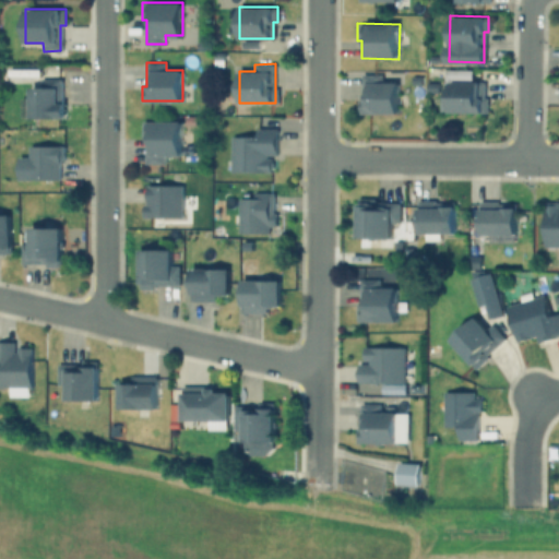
[(357,114),(357,99),(360,100),(361,74),(383,75),(383,83),(399,83),(397,115),(357,114)]
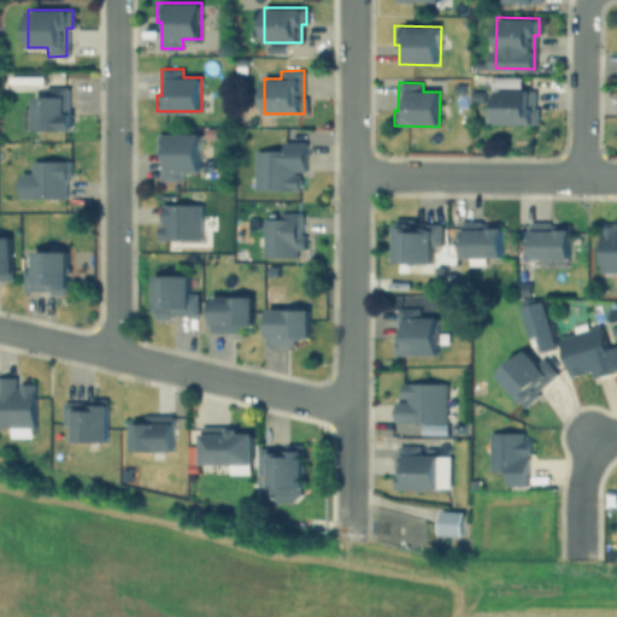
[(34,95),(47,95),(46,88),(68,88),(68,115),(72,115),(72,129),(34,129),(34,95)]
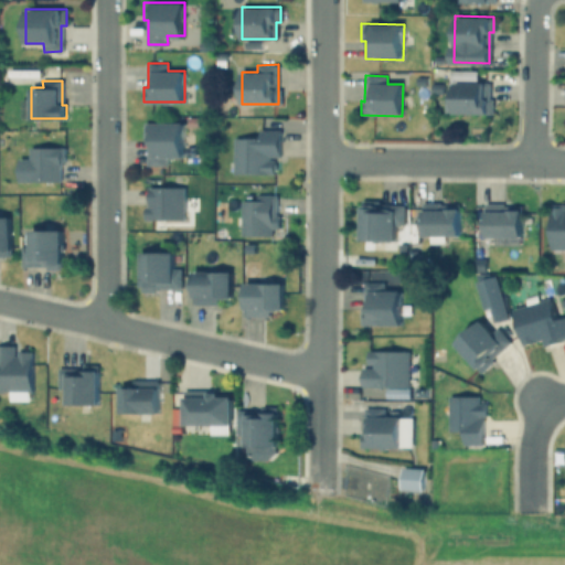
[(454,81),(488,82),(488,98),(491,98),(491,114),(452,113),(454,81)]
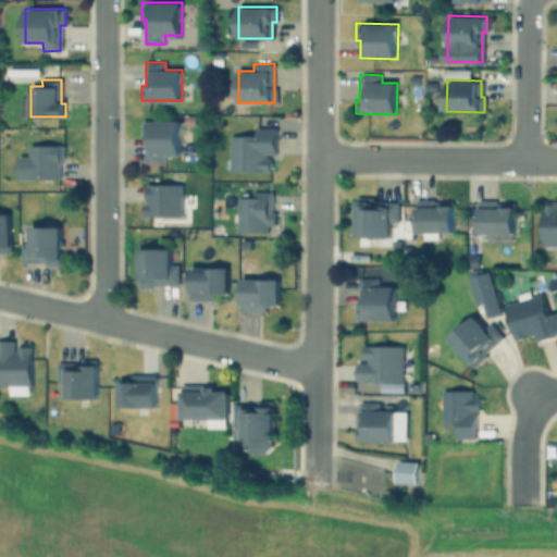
[(145,161),(145,137),(143,137),(143,121),(182,121),(182,153),(164,153),(164,161),(145,161)]
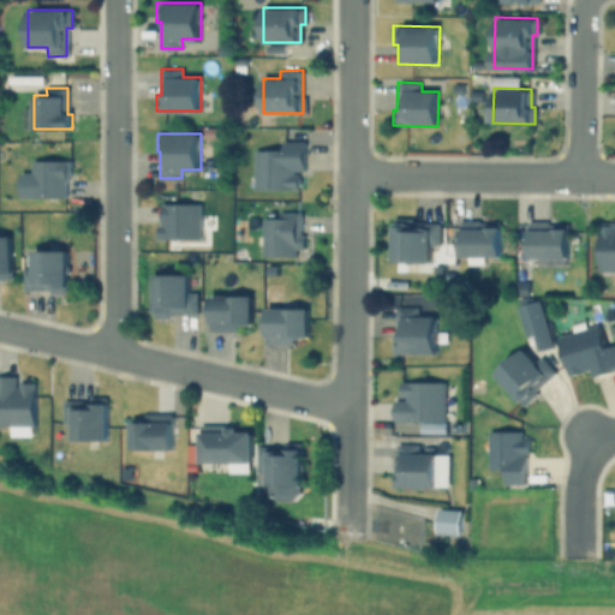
[(281,149),(281,142),(304,142),(304,169),(298,169),(298,189),(254,189),(254,149),(281,149)]
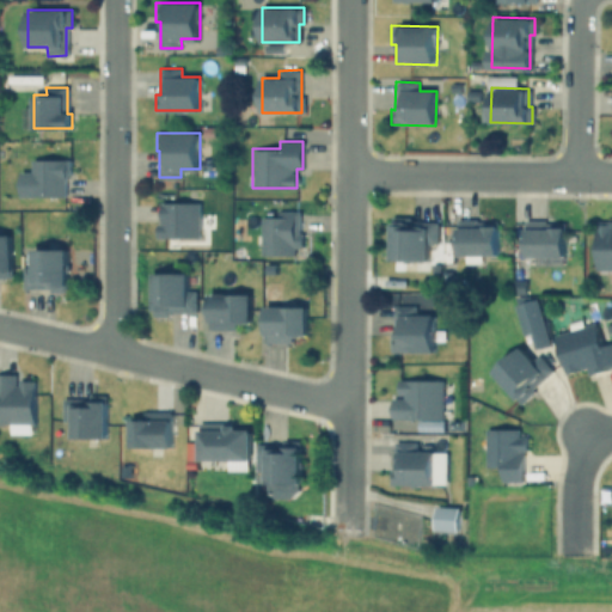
[(31,171),(31,159),(68,159),(68,178),(65,178),(65,195),(20,195),(20,171),(31,171)]
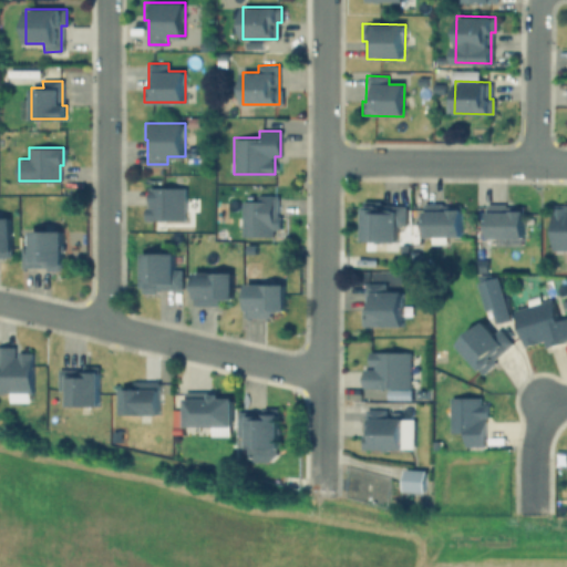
[(146,219),(146,208),(150,208),(148,187),(184,186),(184,219),(146,219)]
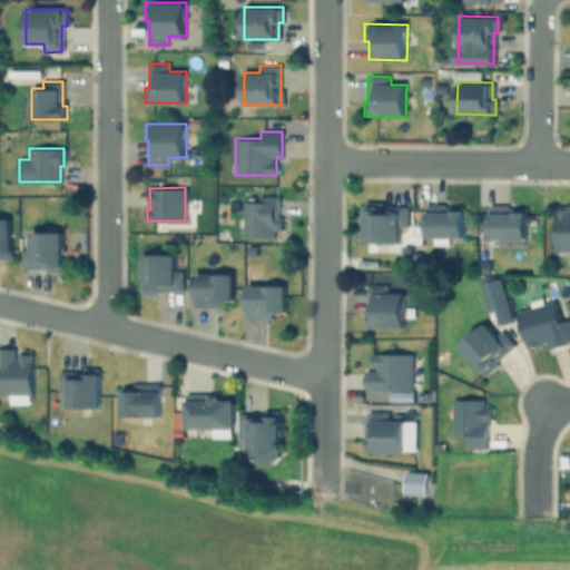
[(282,229),(273,229),(273,237),(243,237),(243,202),(259,202),(259,197),(277,197),(277,217),(281,217),(282,229)]
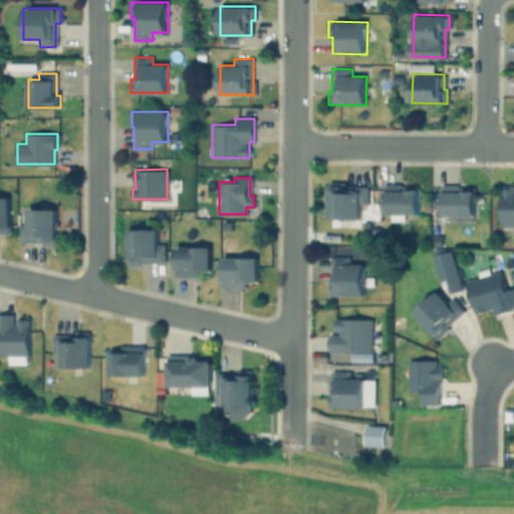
[(359,203),(359,219),(329,219),(329,182),(344,182),(344,186),(367,186),(367,203),(359,203)]
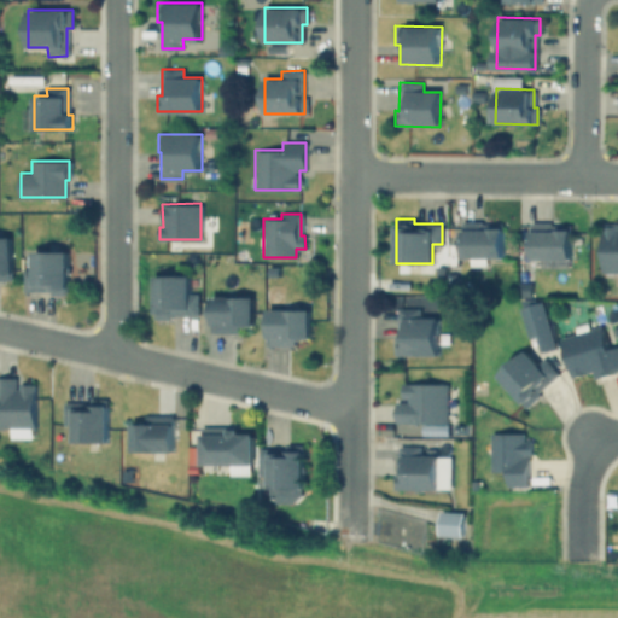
[(461,221),(483,221),(483,225),(502,225),(502,257),(461,257),(461,221)]
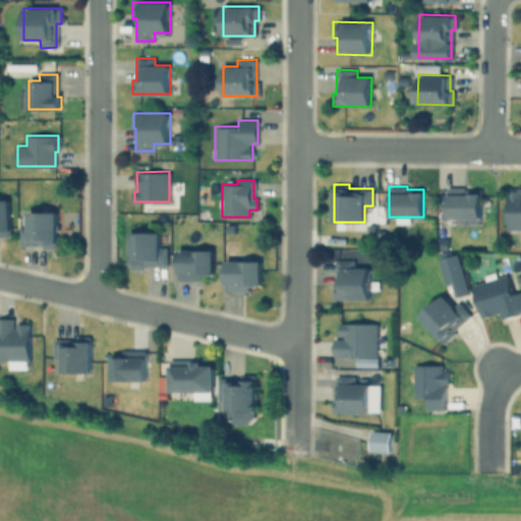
[(447,187),(462,187),(462,189),(481,189),(481,217),(447,217),(447,187)]
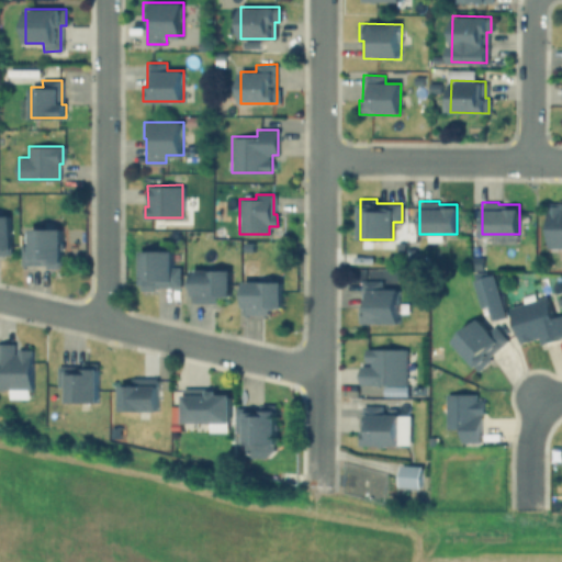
[(547,202),(561,202),(561,247),(547,247),(547,202)]
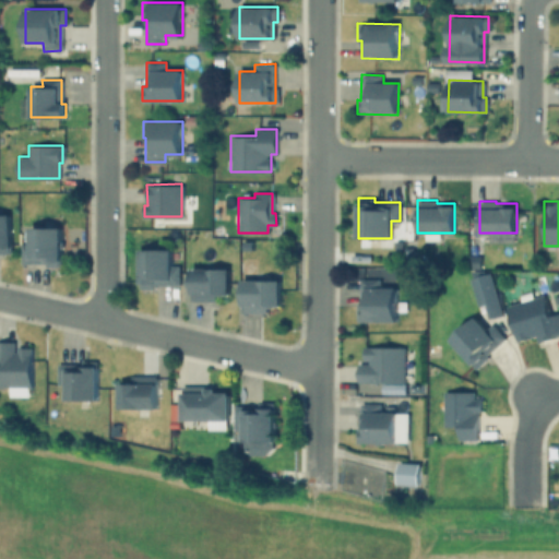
[(0,215),(10,215),(10,253),(0,253),(0,215)]
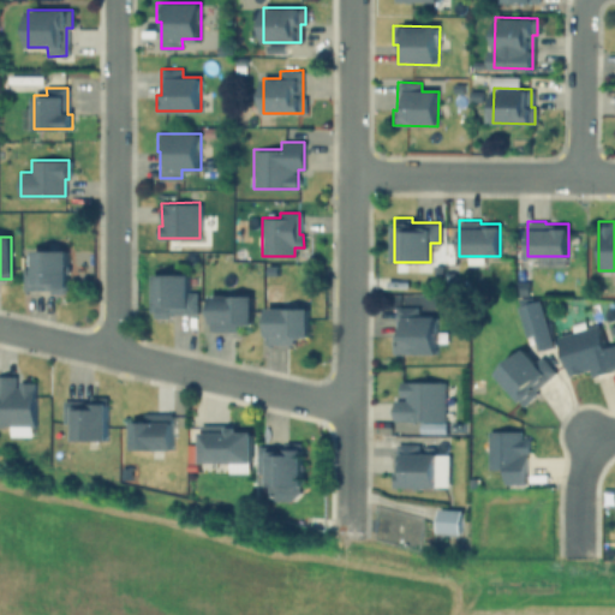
[(33,251),(67,251),(67,293),(52,294),(52,290),(27,290),(25,268),(33,268),(33,251)]
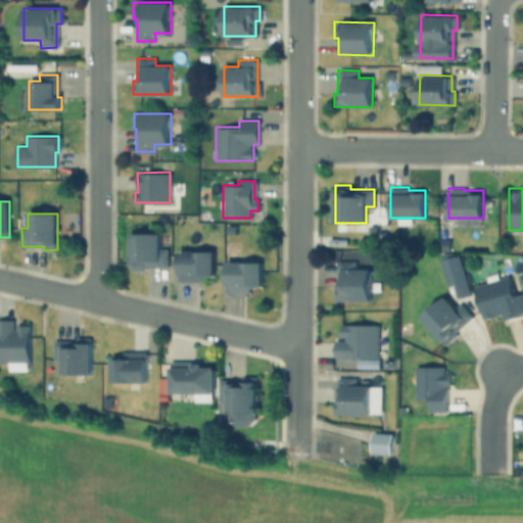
[(132,233),(160,233),(160,249),(167,249),(167,267),(145,267),(145,270),(132,270),(132,233)]
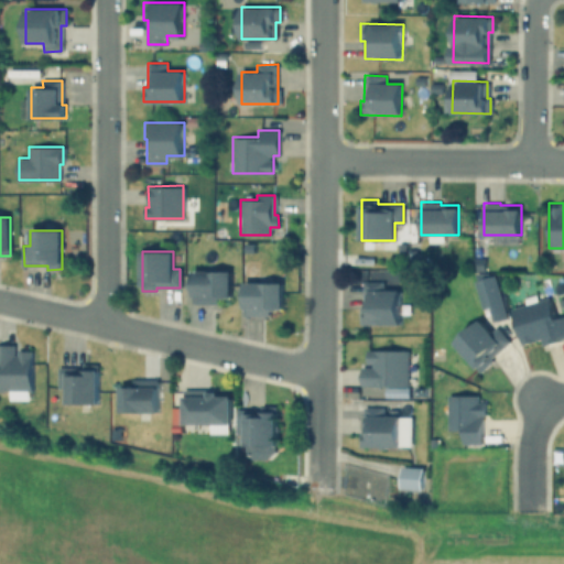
[(474,258),(485,258),(484,269),(473,269),(474,258)]
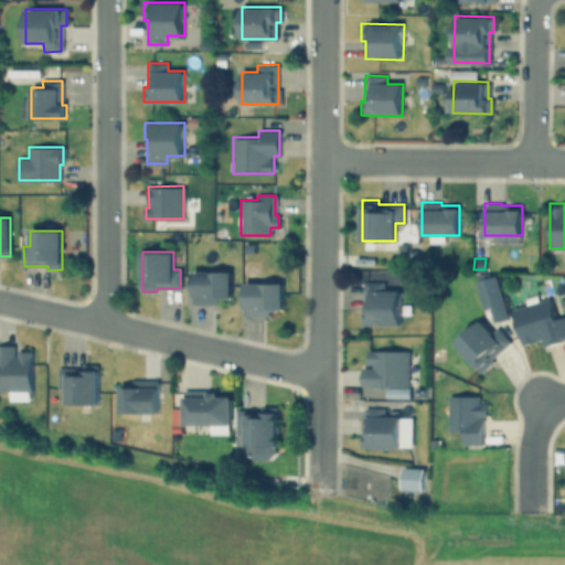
[(193,270),(232,270),(232,298),(220,298),(220,305),(193,305),(193,270)]
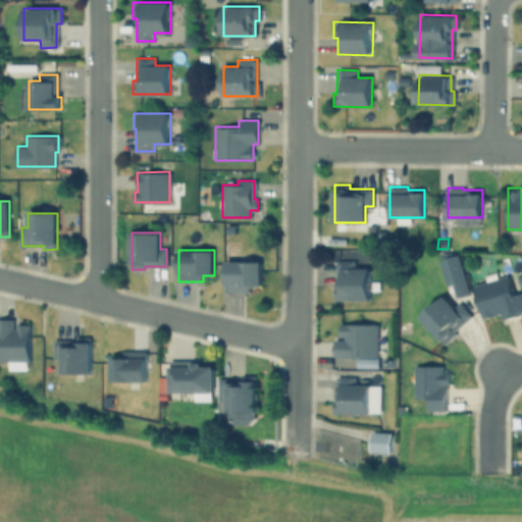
[(456,254),(468,294),(458,297),(454,283),(448,284),(438,259),(456,254)]
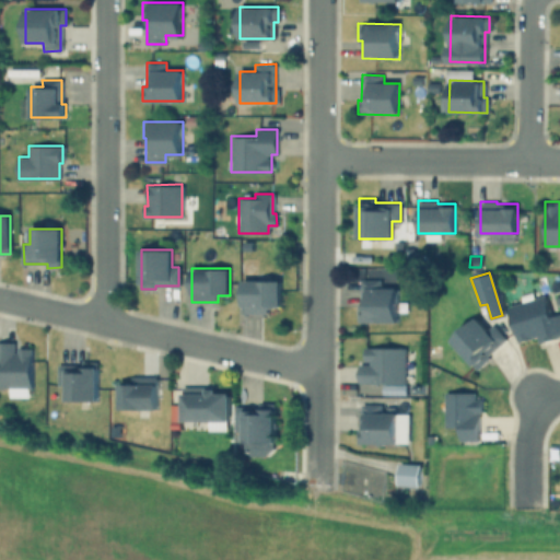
[(243,279),(280,279),(280,306),(268,306),(268,313),(243,313),(243,279)]
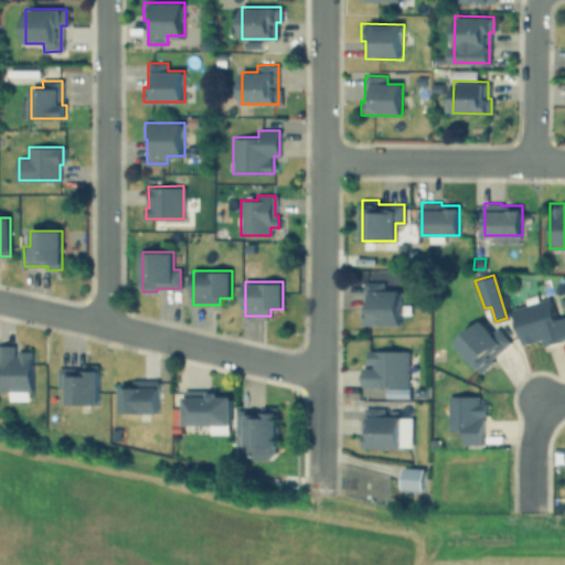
[(360,326),(360,307),(363,307),(363,283),(386,283),(386,290),(402,290),(401,326),(360,326)]
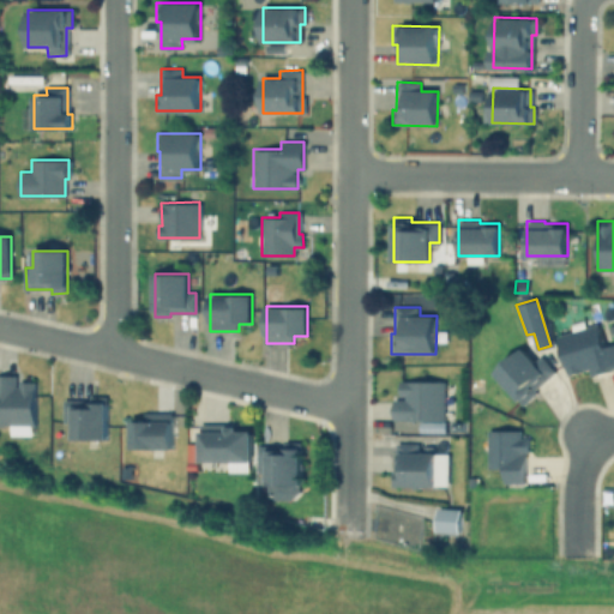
[(589,367),(569,373),(557,335),(597,323),(605,345),(613,342),(613,366),(591,374),(589,367)]
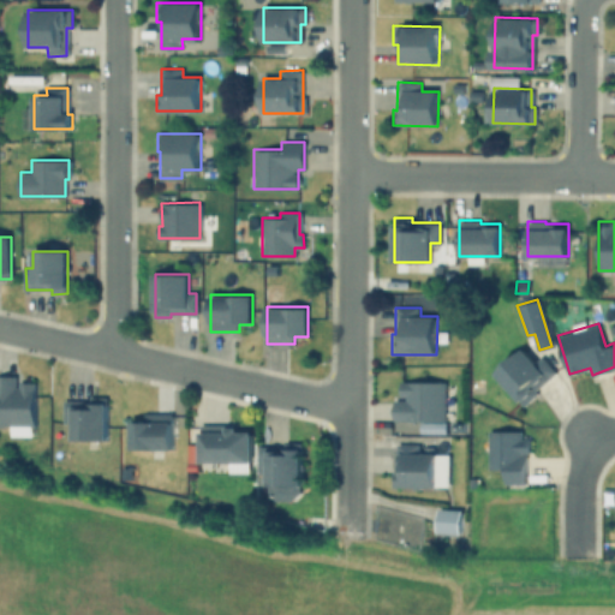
[(496,374),(525,350),(535,362),(541,356),(555,374),(521,402),(496,374)]
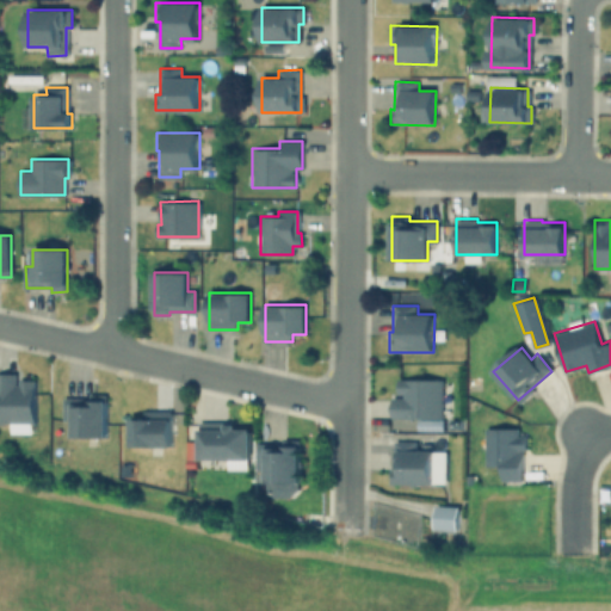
[(0,374),(13,374),(14,380),(34,380),(35,421),(0,421),(0,374)]
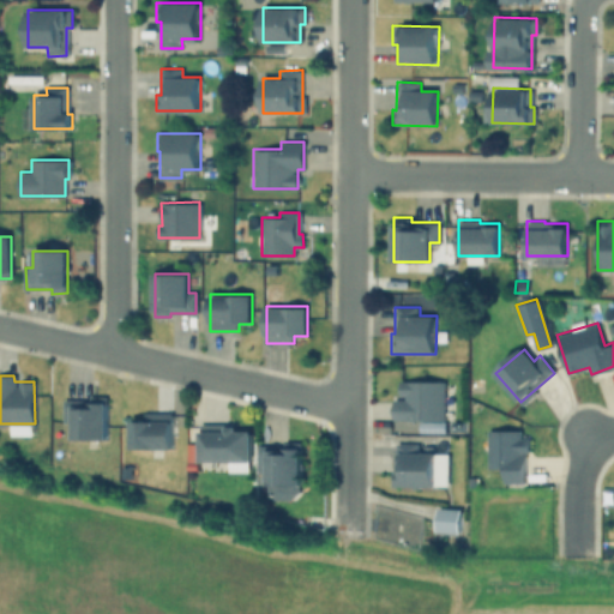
[(399,380),(443,380),(443,420),(393,420),(393,399),(403,399),(404,395),(399,395),(399,380)]
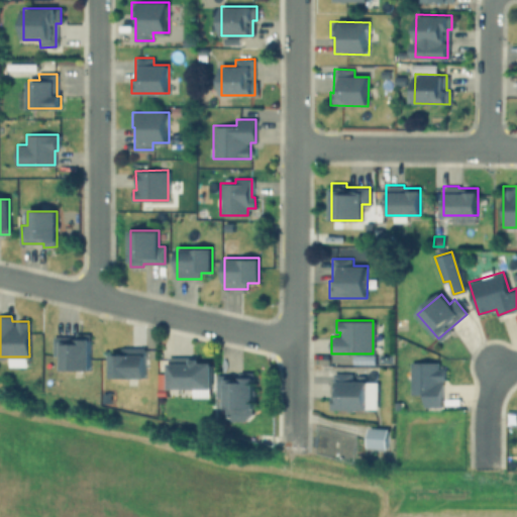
[(61,355),(54,355),(53,336),(75,336),(75,333),(88,333),(89,368),(61,369),(61,355)]
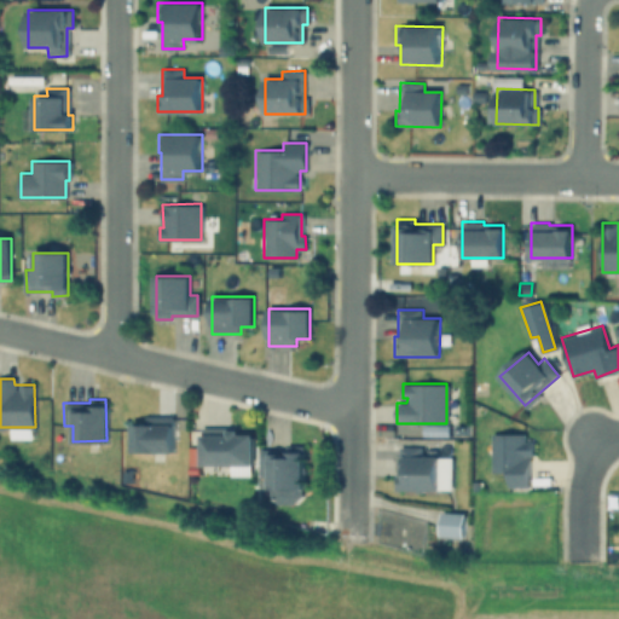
[(131,423),(146,423),(146,415),(173,415),(173,451),(132,451),(131,423)]
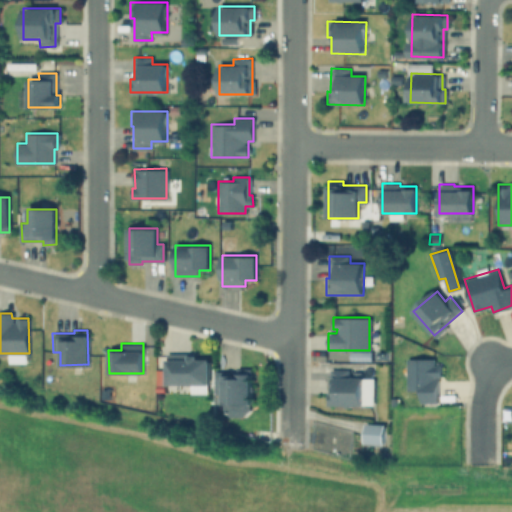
[(166,354),(188,353),(188,355),(198,355),(198,359),(208,359),(209,383),(166,384),(166,354)]
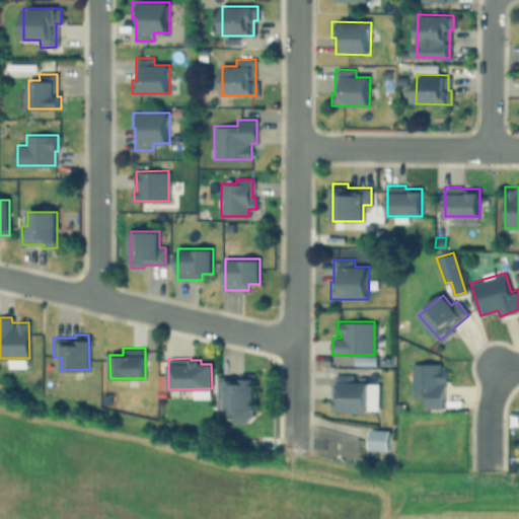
[(446,381),(444,381),(443,408),(428,408),(428,395),(411,395),(412,363),(440,363),(440,372),(446,372),(446,381)]
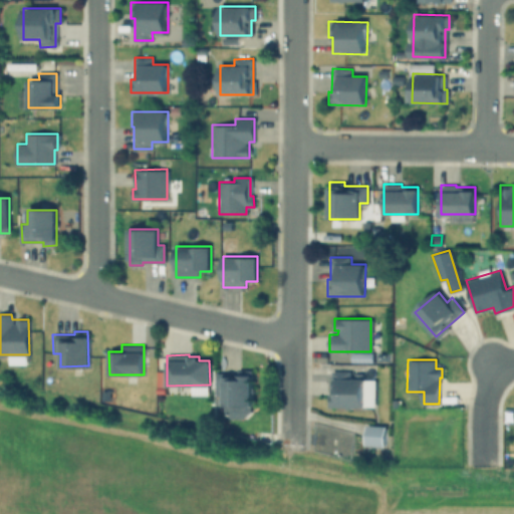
[(216,372),(237,372),(237,370),(251,370),(250,412),(243,418),(231,418),(225,412),(225,406),(216,406),(216,372)]
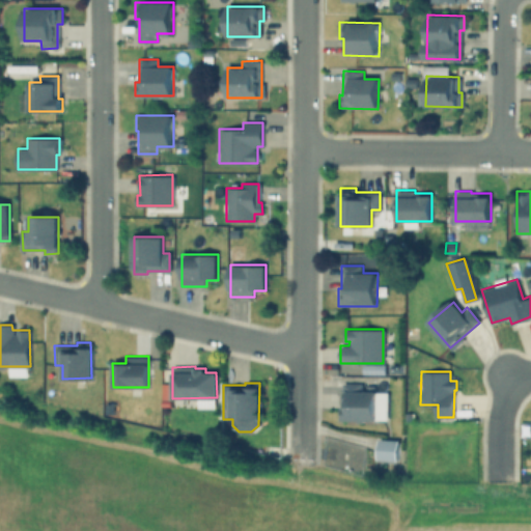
[(341,383),(362,383),(362,390),(376,390),(376,422),(338,421),(338,407),(341,407),(341,383)]
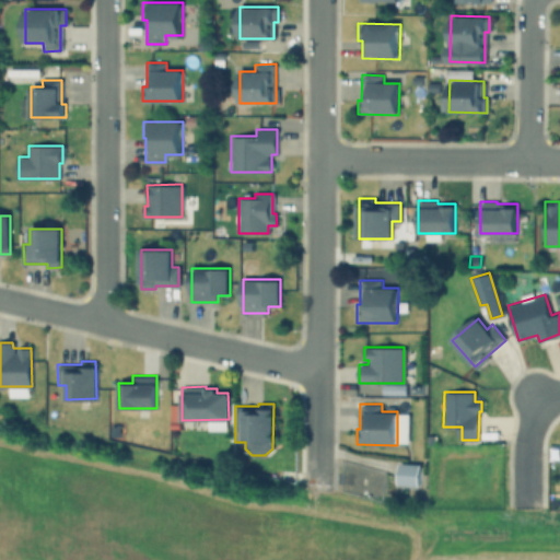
[(399,463),(420,464),(419,489),(398,488),(399,463)]
